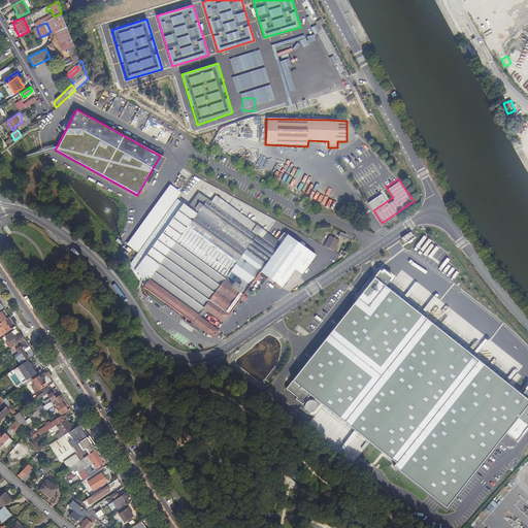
[(180,192),(170,184),(126,244),(137,252),(180,192)]
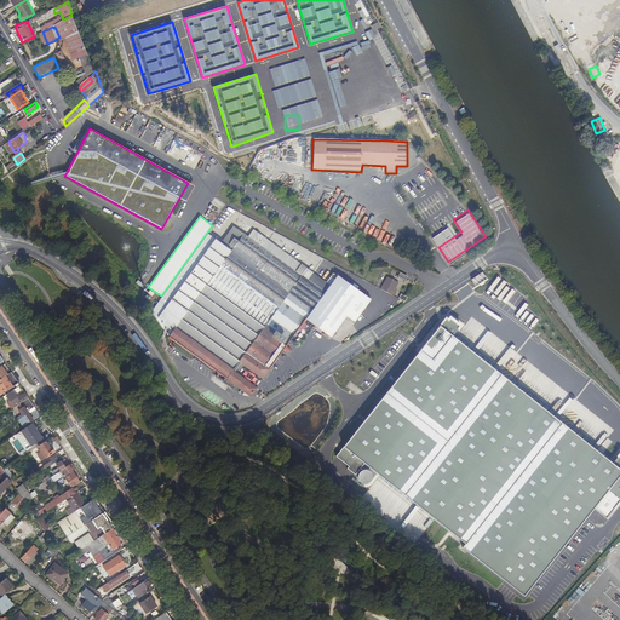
[(305,319),(308,320),(326,293),(325,292),(302,275),(306,269),(240,220),(237,220),(223,240),(217,236),(159,319),(164,322),(162,325),(173,332),(170,337),(227,378),(224,382),(230,385),(231,382),(251,395),(257,388),(233,371),(240,361),(263,378),(264,375),(267,377),(269,373),(268,372),(281,351),(305,319)]
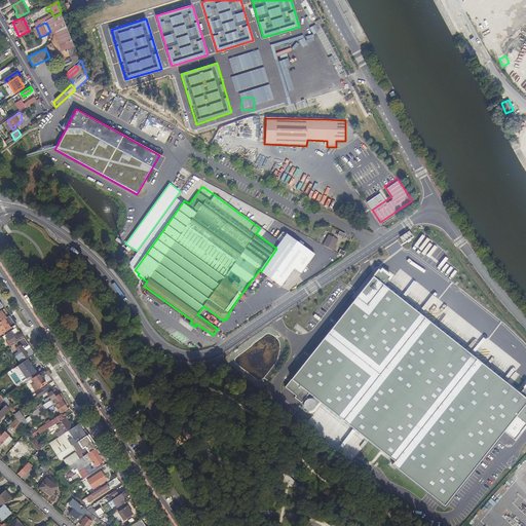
[(279,241),(260,228),(256,233),(275,248),(279,241)]
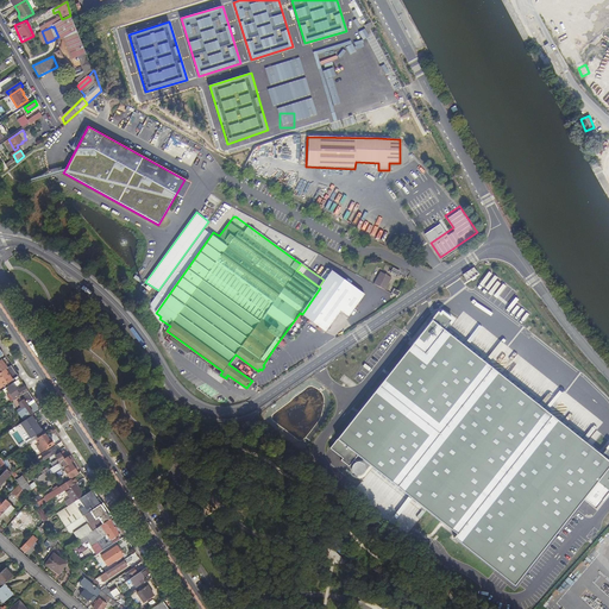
[(465,281),(476,275),(472,268),(462,274),(465,281)]
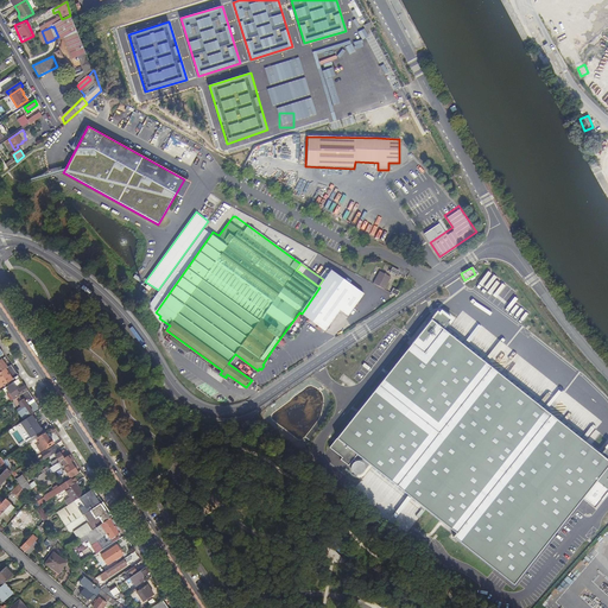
[(323,279),(318,286),(320,287),(302,314),(324,330),(340,310),(348,315),(363,293),(331,270),(327,274),(323,279)]
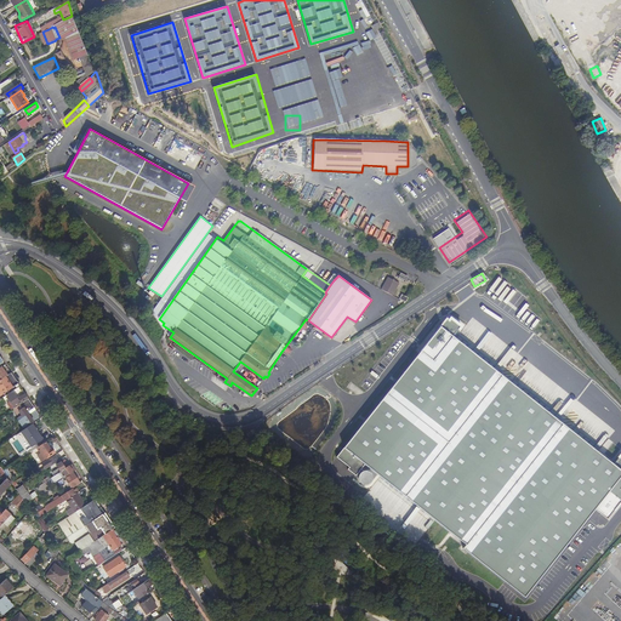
[(392,280),(386,291),(397,298),(403,286),(392,280)]
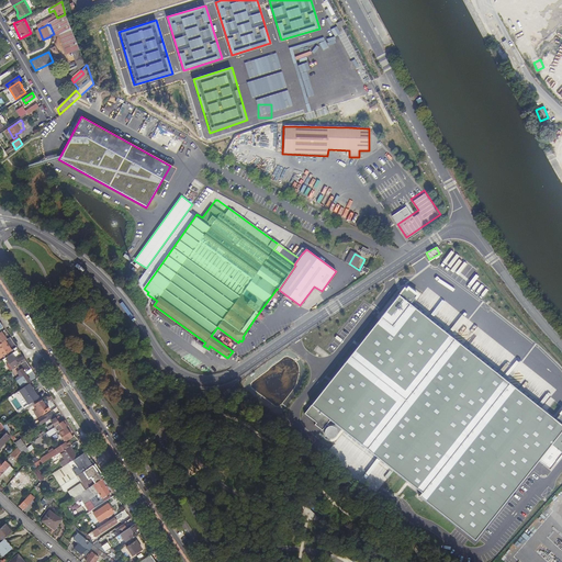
[(553,422),(506,384),(408,305),(415,296),(403,288),(301,416),(319,430),(327,422),(418,494),(415,497),(471,542),(537,461),(548,470),(561,451),(561,411),(553,422)]
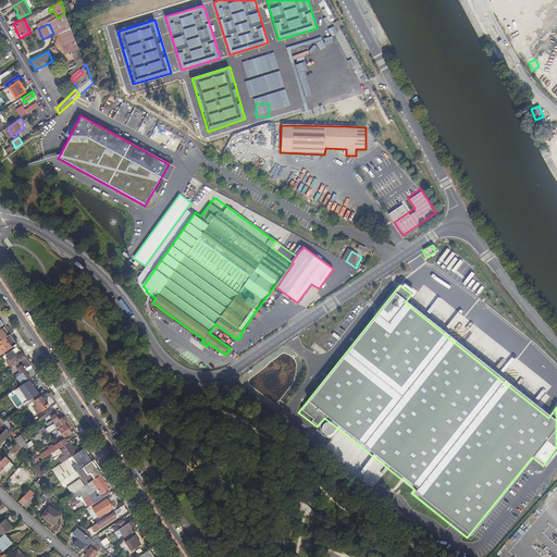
[(460,338),(472,324),(453,308),(441,322),(460,338)]
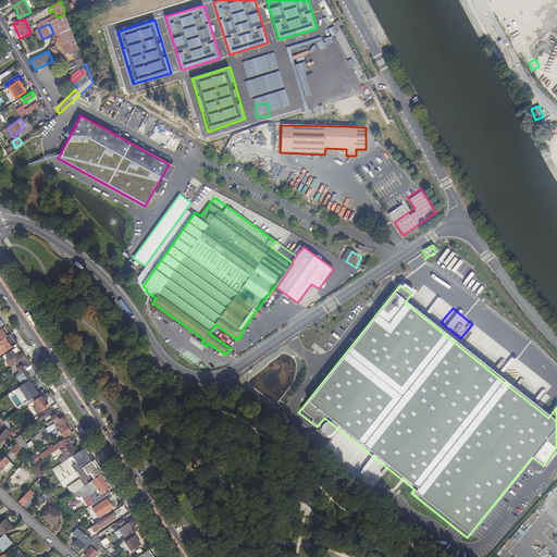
[(0,341),(0,355),(11,348),(16,345),(10,335),(9,336),(7,337),(0,341)]
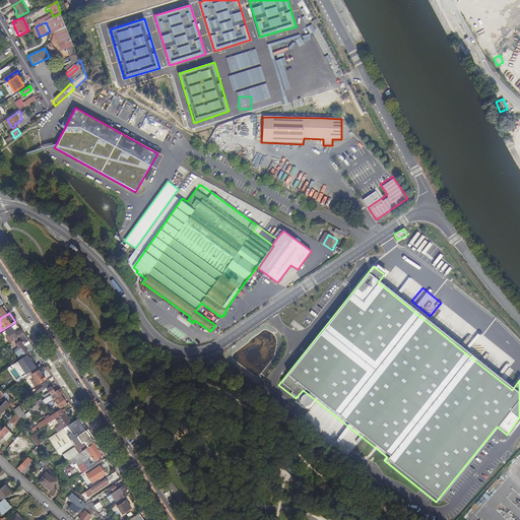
[(13,333),(19,329),(18,327),(16,324),(12,327),(10,328),(11,329),(6,333),(11,342),(16,338),(17,339),(23,334),(21,331),(14,335),(13,333)]
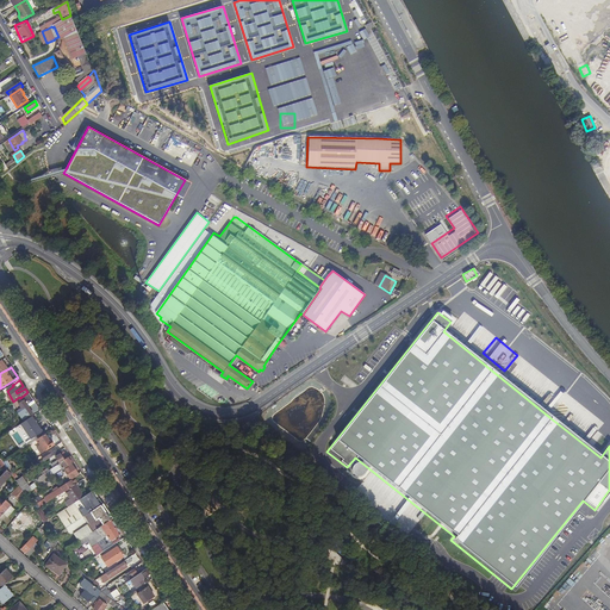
[(31,417),(33,416),(25,404),(27,403),(29,405),(33,402),(27,392),(20,398),(19,398),(23,402),(19,404),(22,409),(18,411),(25,422),(31,417)]
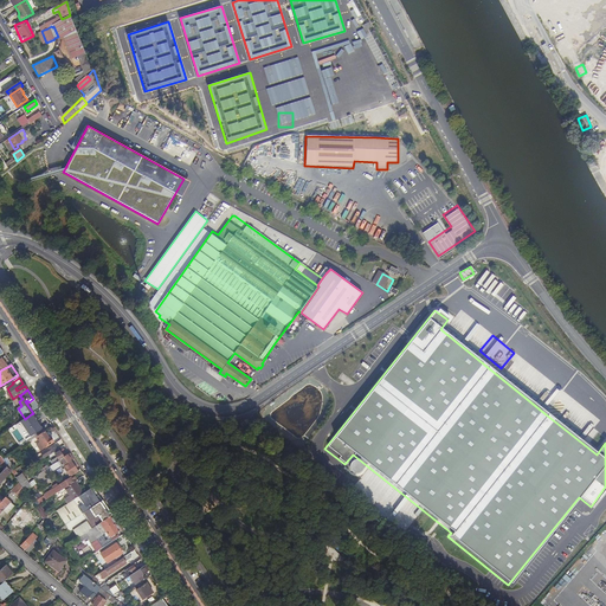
[(33,418),(31,414),(25,419),(20,421),(31,437),(42,430),(37,421),(37,420),(37,419),(37,418),(36,418),(33,418)]
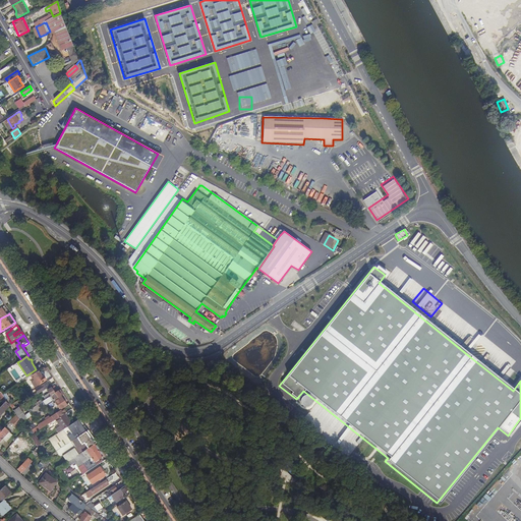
[(46,380),(51,377),(46,368),(41,370),(46,380)]
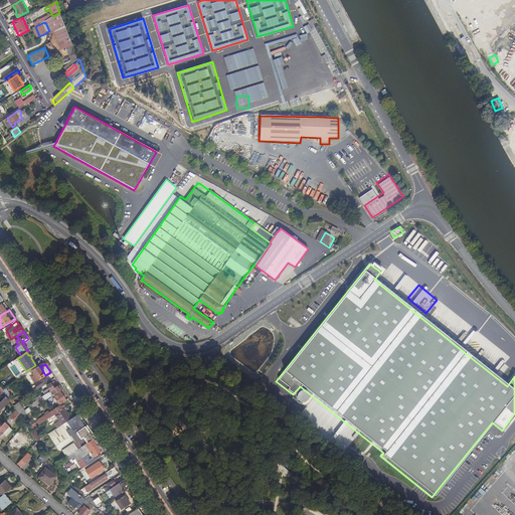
[(37,367),(32,371),(33,373),(32,374),(34,376),(31,378),(34,383),(45,376),(43,372),(41,373),(37,367)]
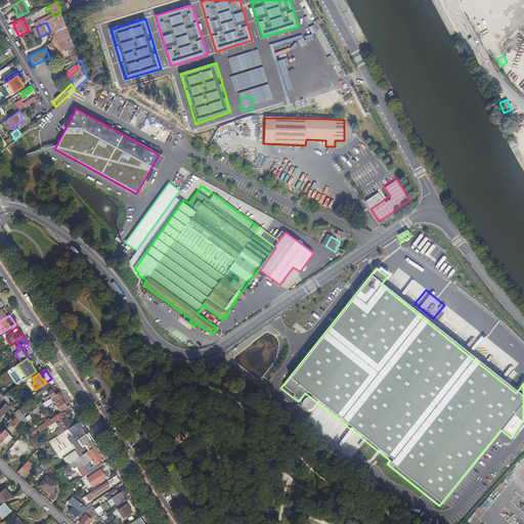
[(45,385),(37,391),(40,396),(49,390),(45,385)]
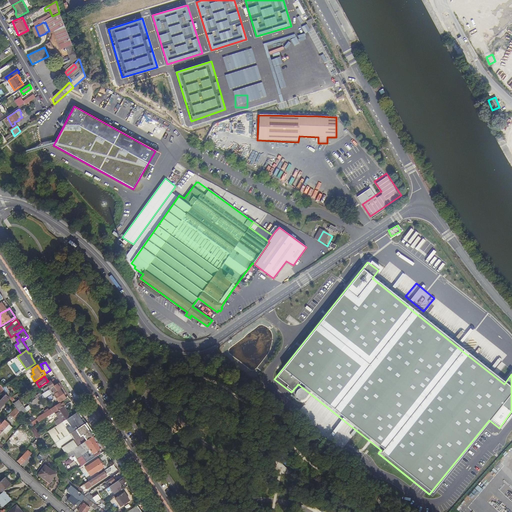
[(42,395),(45,400),(53,394),(53,393),(59,389),(57,385),(54,387),(50,381),(46,384),(50,390),(42,395)]
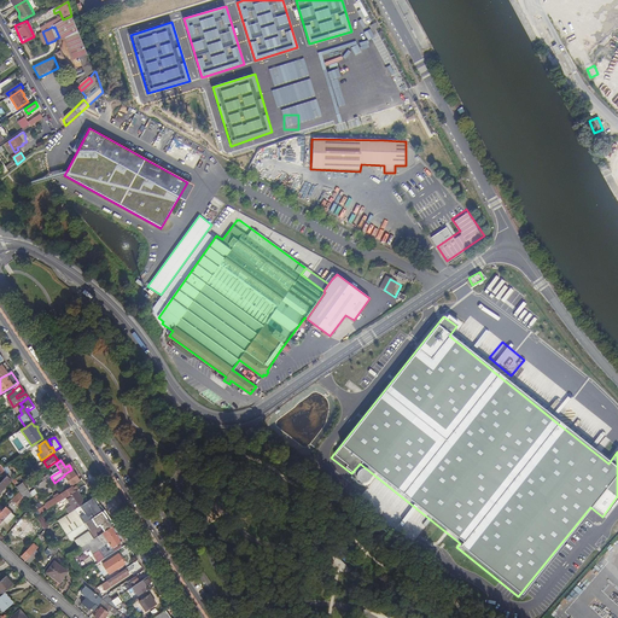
[(73,471),(65,477),(71,485),(79,481),(73,471)]
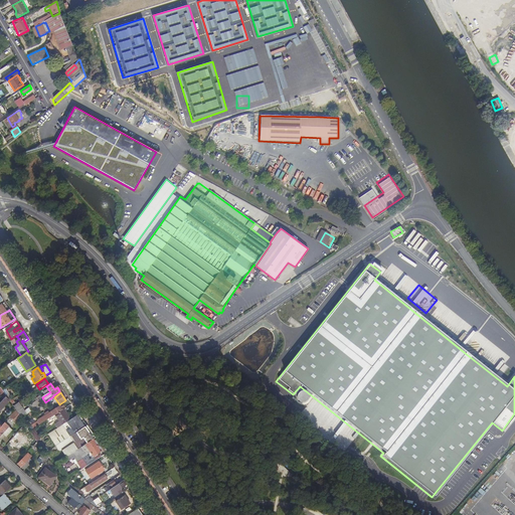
[(3,398),(0,402),(0,410),(9,401),(5,397),(3,398)]
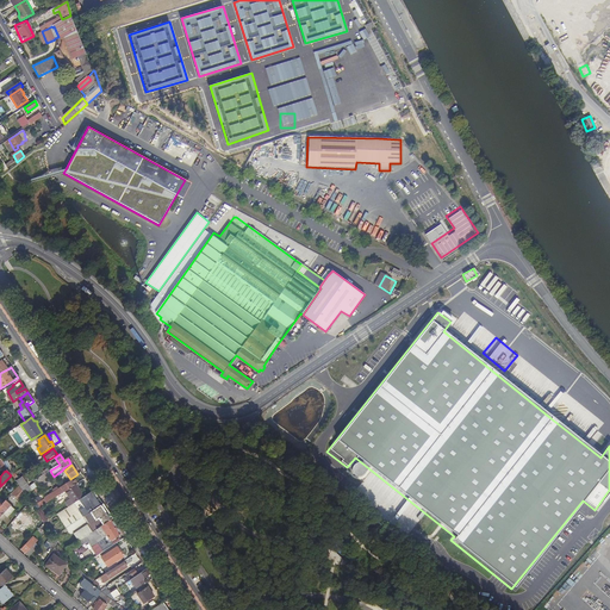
[(37,485),(45,481),(43,475),(33,479),(37,485)]
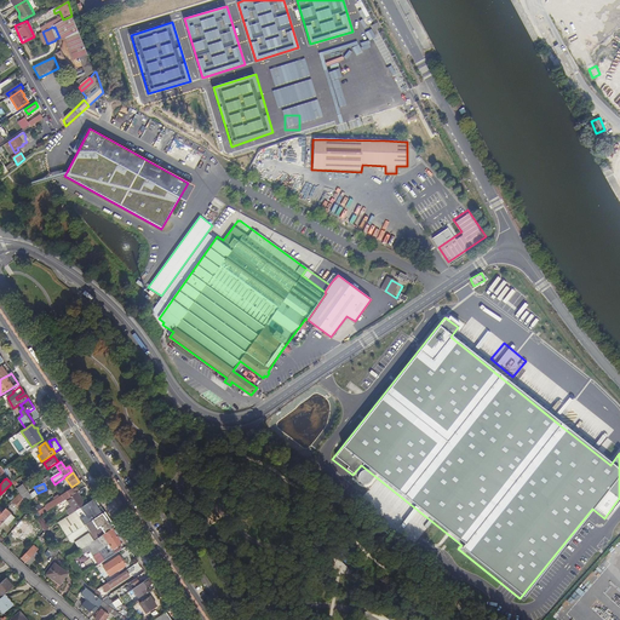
[(16,489),(19,494),(26,504),(32,499),(28,493),(26,494),(24,493),(27,492),(22,484),(16,489)]
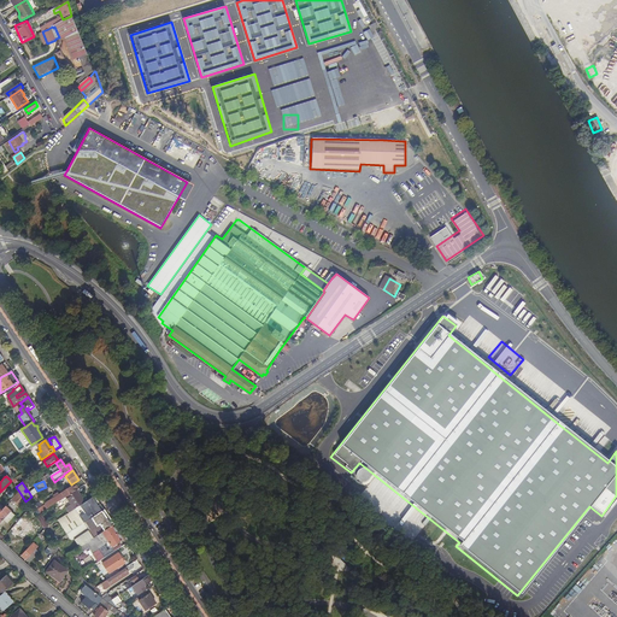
[(76,491),(78,489),(76,486),(72,488),(72,487),(59,495),(58,494),(53,497),(54,499),(46,505),(48,509),(66,498),(76,491)]
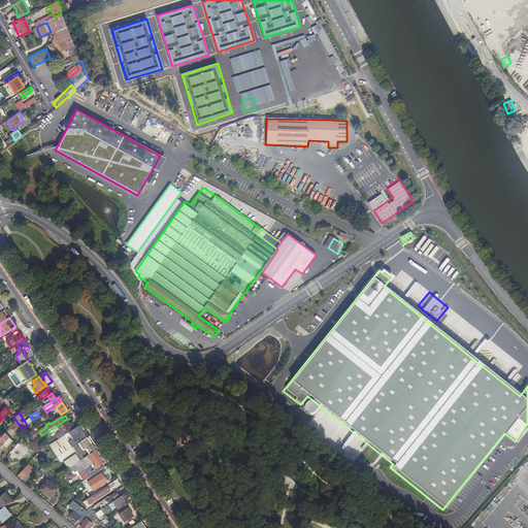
[(72,431),(65,420),(57,426),(61,432),(57,435),(59,439),(64,436),(72,431)]
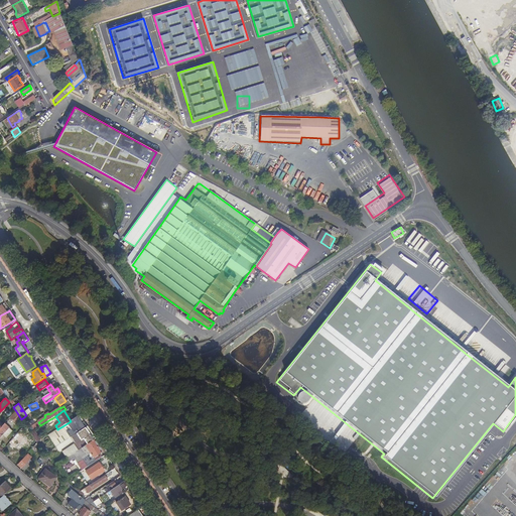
[(16,424),(21,419),(15,411),(10,418),(16,424)]
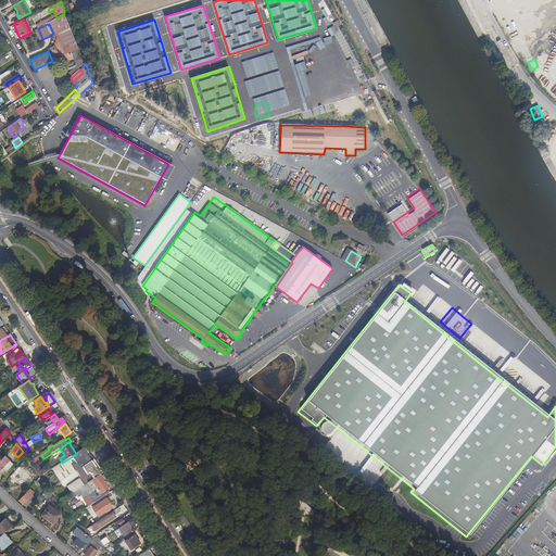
[(75,471),(77,470),(89,463),(93,459),(85,447),(81,450),(76,454),(67,459),(75,471)]
